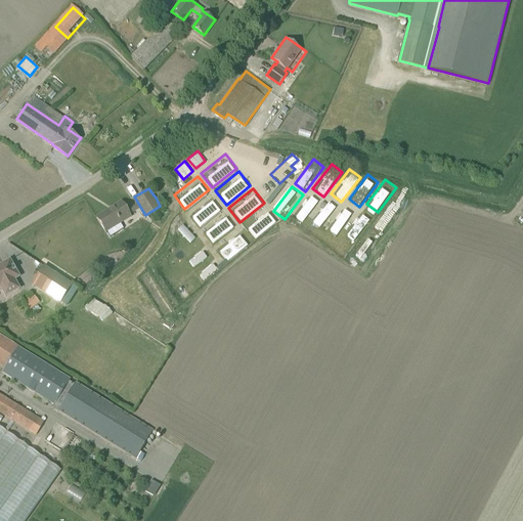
[(310,191),(292,216),(302,224),(320,200),(310,191)]
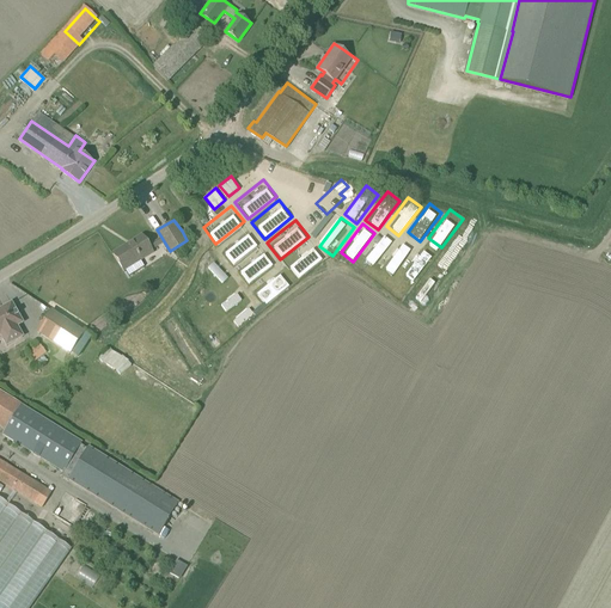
[(248,225),(219,247),(232,264),(260,241),(248,225)]
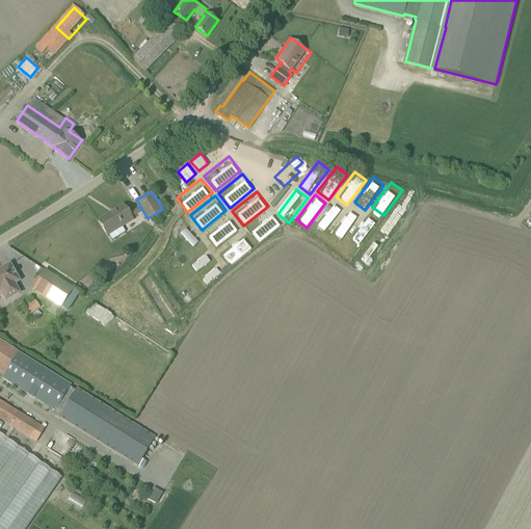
[(334,200),(314,225),(325,233),(344,208),(334,200)]
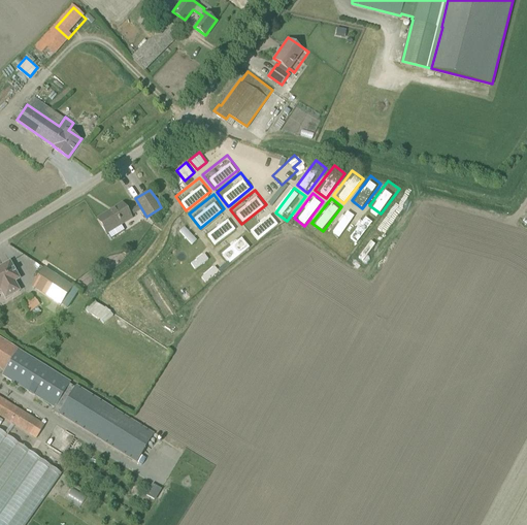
[(107,232),(108,231),(112,238),(129,227),(125,221),(132,217),(123,201),(98,217),(107,232)]
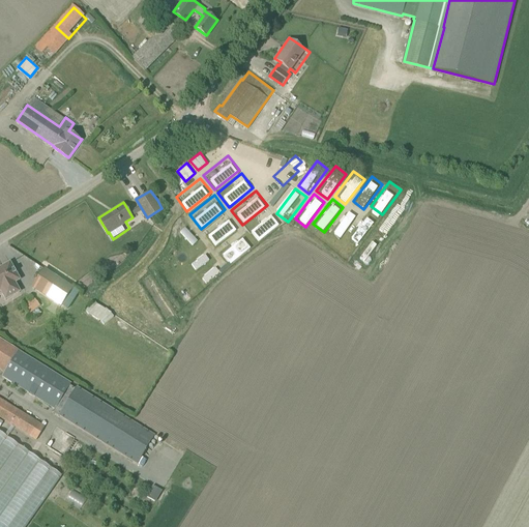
[(350,204),(331,229),(343,237),(361,212),(350,204)]
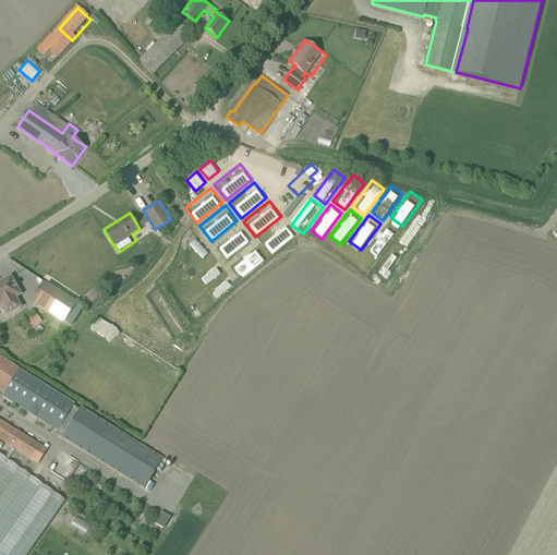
[(283,219),(257,240),(269,255),(295,234),(283,219)]
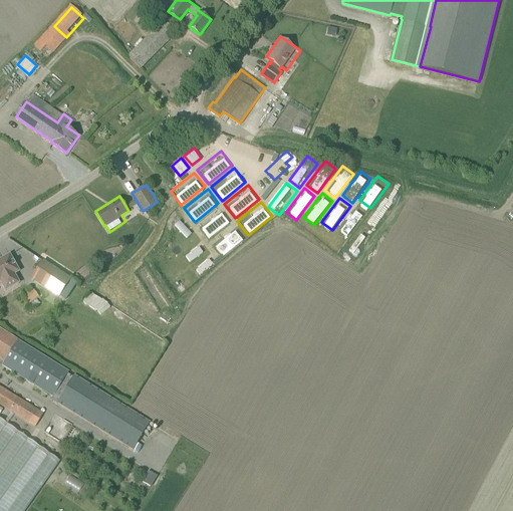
[(357,203),(339,227),(349,235),(367,211),(357,203)]
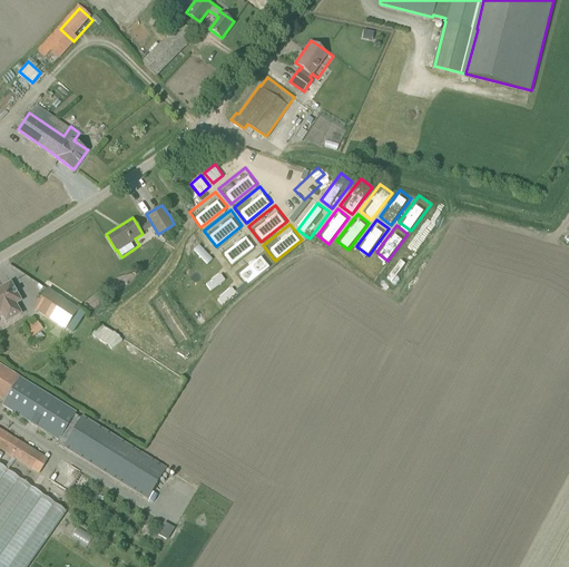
[(196,228),(185,236),(200,255),(212,247),(196,228)]
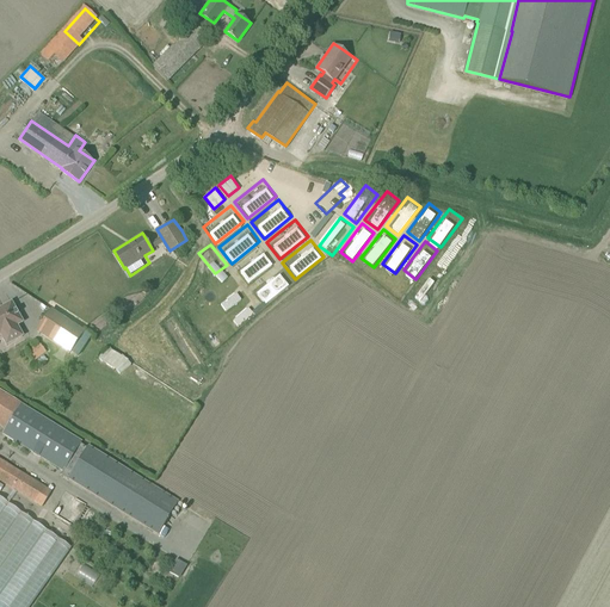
[(263,245),(234,267),(247,284),(276,261),(263,245)]
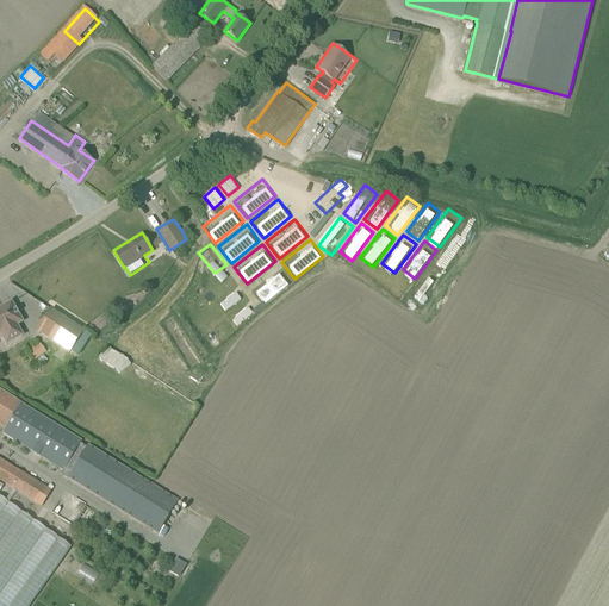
[(278,264),(250,287),(263,304),(291,281),(278,264)]
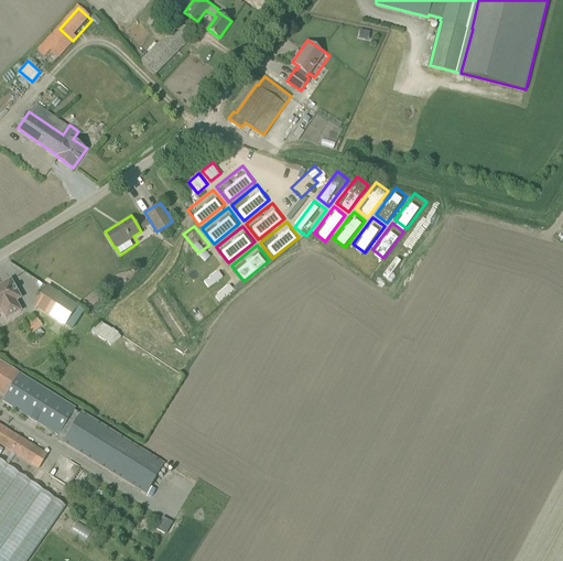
[(212,248),(193,263),(201,273),(219,258),(212,248)]
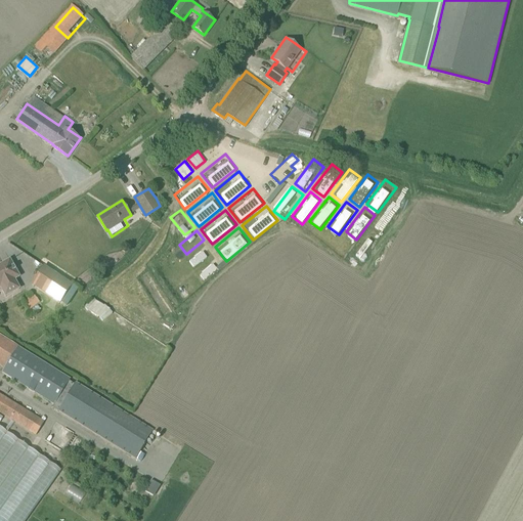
[(214,253),(197,267),(205,276),(222,262),(214,253)]
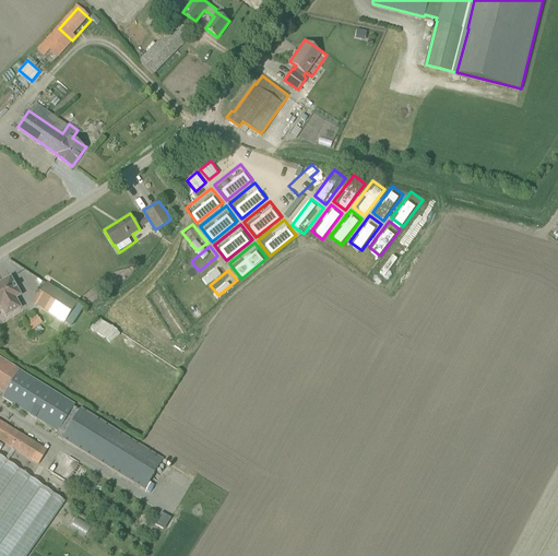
[(11,275),(2,280),(0,281),(0,305),(1,305),(7,314),(22,306),(16,296),(21,293),(11,275)]
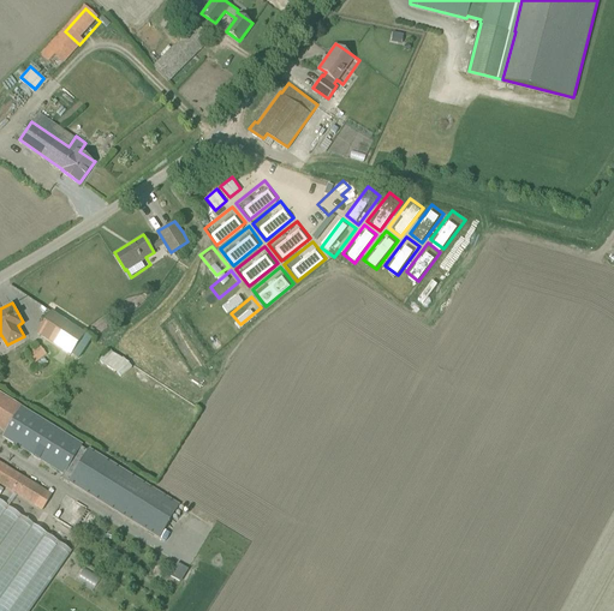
[(85,331),(53,310),(39,331),(71,353),(85,331)]
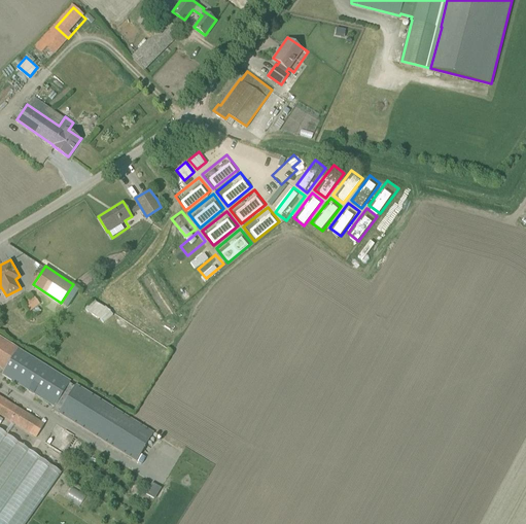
[(23,300),(30,310),(40,303),(33,292),(23,300)]
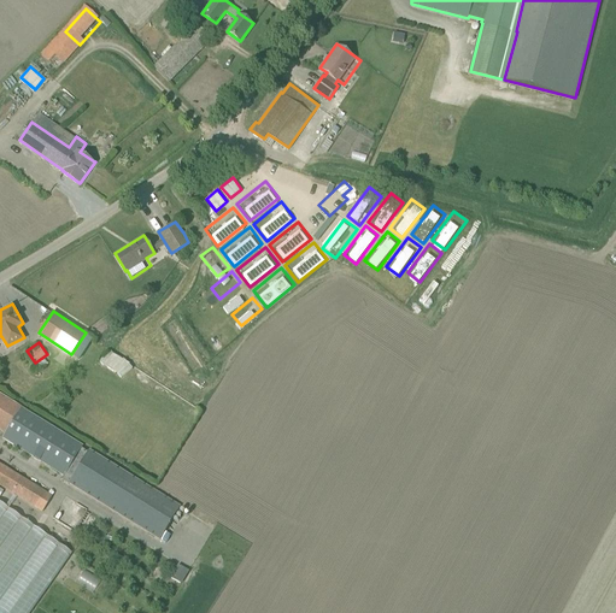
[(0,425),(6,430),(22,406),(0,392),(0,425)]
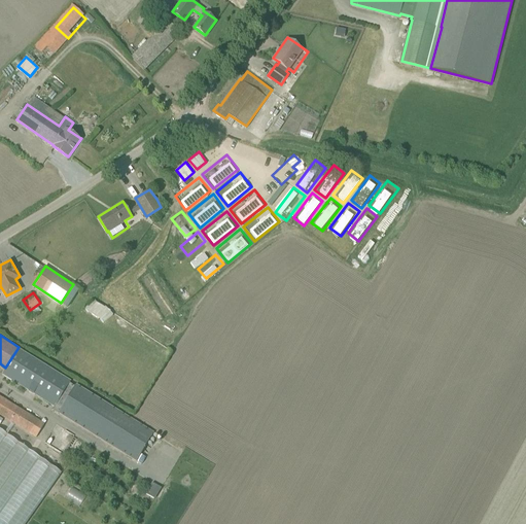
[(56,405),(70,381),(71,380),(19,347),(5,368),(3,373),(56,405)]
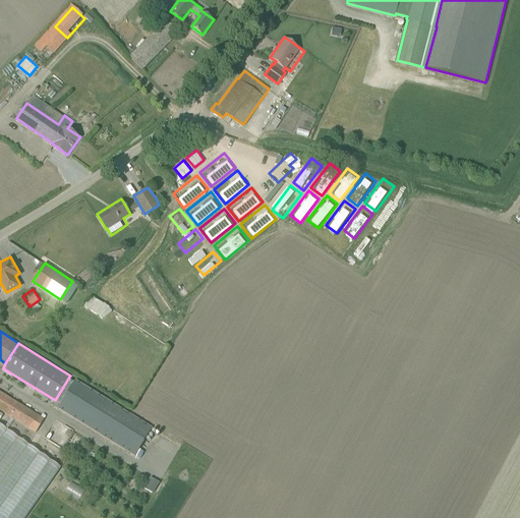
[(135,454),(152,426),(153,425),(143,420),(75,379),(74,380),(69,377),(55,400),(52,404),(58,407),(58,406),(135,454)]
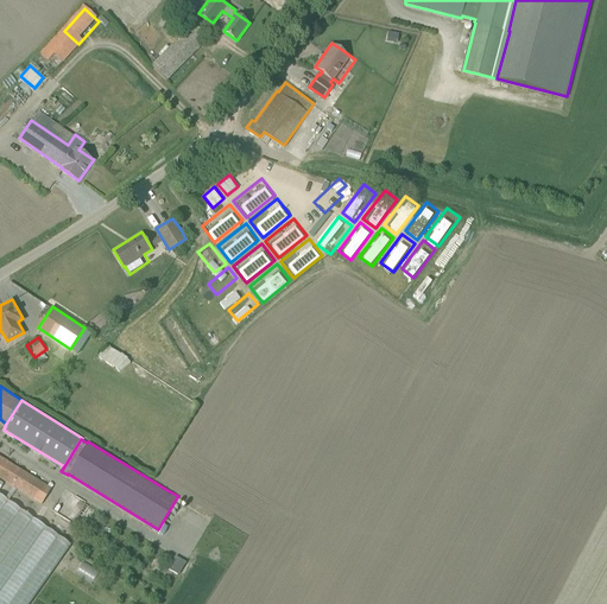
[(0,477),(43,503),(43,502),(55,483),(52,482),(51,479),(49,483),(29,471),(31,465),(14,455),(11,461),(0,453),(0,477)]
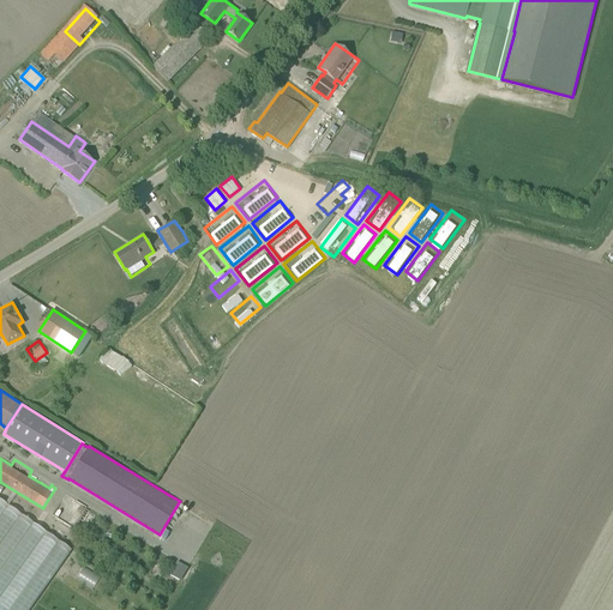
[(0,609),(28,609),(71,549),(0,497),(0,609)]
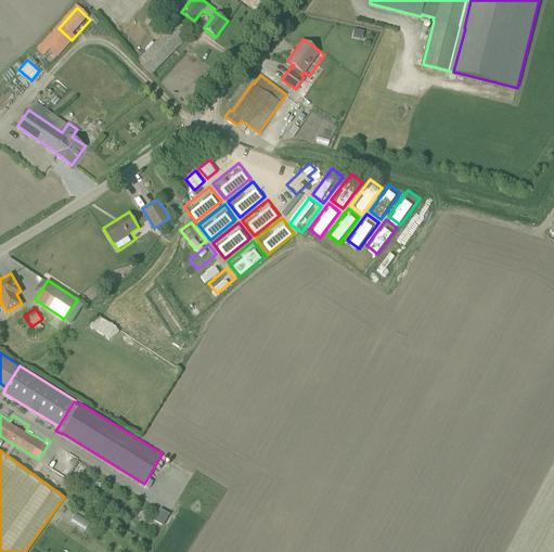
[(164,522),(169,511),(160,506),(155,517),(164,522)]
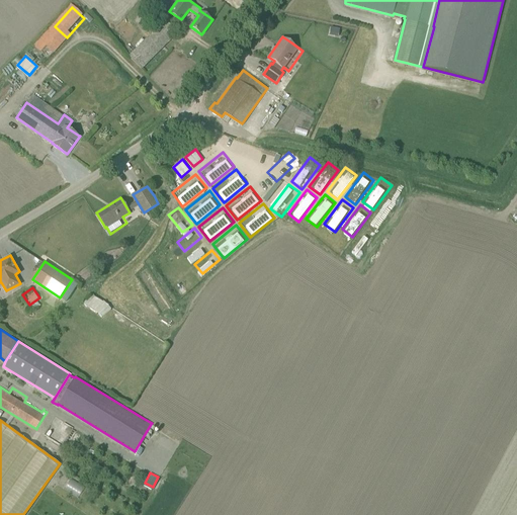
[(72,476),(65,485),(78,495),(85,486),(72,476)]
